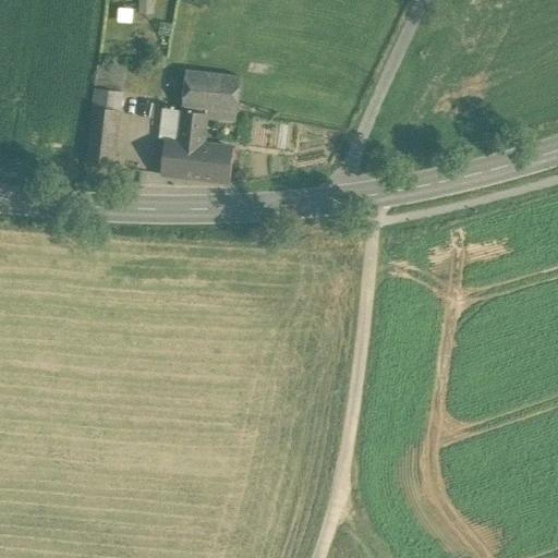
[(137,0),(137,12),(155,12),(154,0),(137,0)]
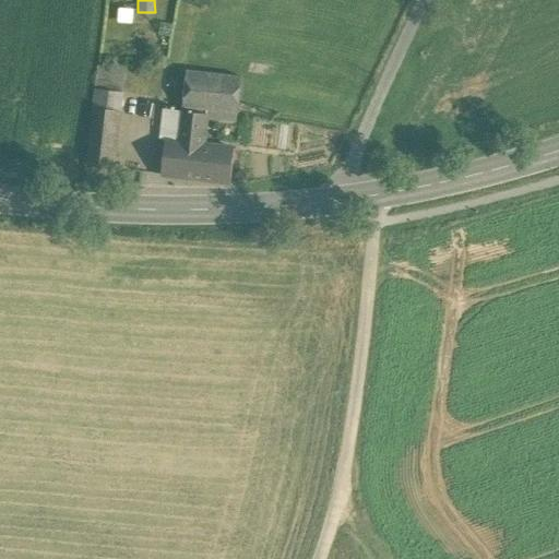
[(127,70),(98,67),(95,88),(86,162),(115,165),(127,70)]
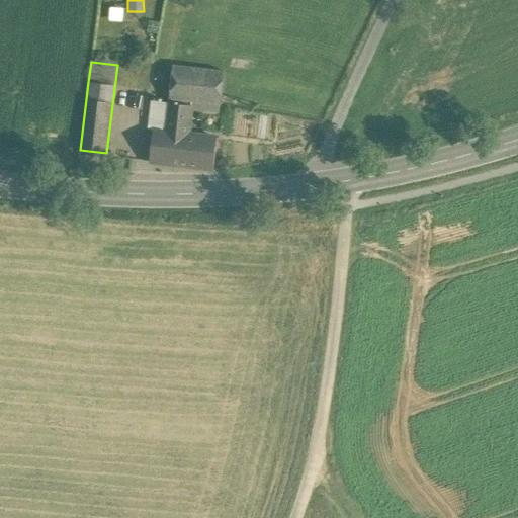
[(225,71),(174,66),(170,97),(170,98),(221,104),(225,71)]
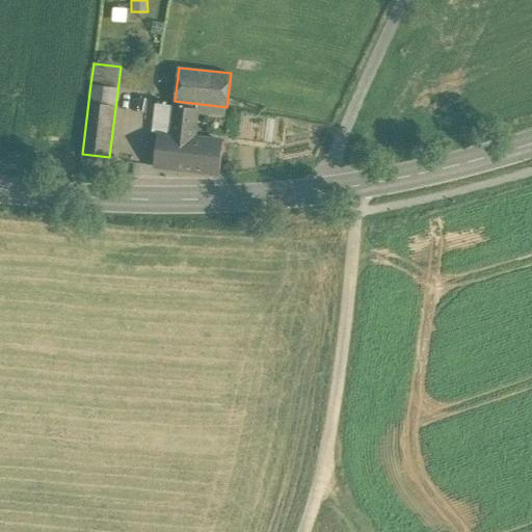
[(227,107),(175,101),(175,100),(174,100),(174,105),(173,109),(197,112),(225,115),(227,107)]
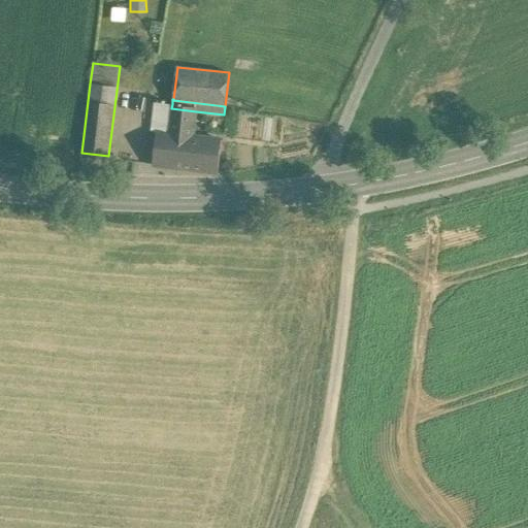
[(196,111),(171,108),(172,104),(165,103),(165,101),(163,100),(162,103),(156,102),(152,132),(157,133),(153,165),(218,172),(222,140),(193,136),(196,111)]
